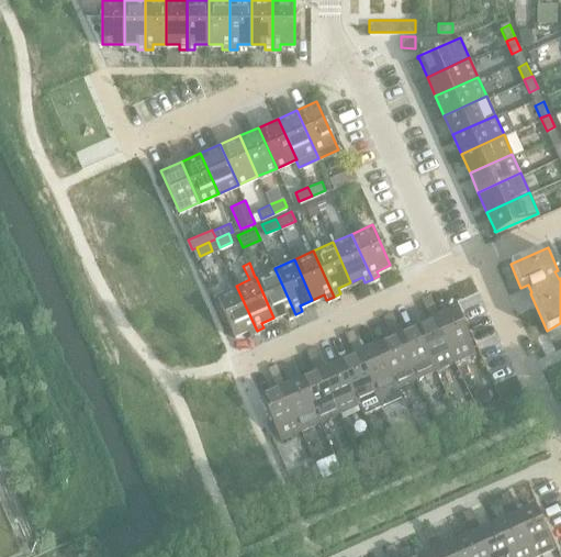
[(256,277),(273,318),(285,312),(288,316),(295,314),(275,268),(256,277)]
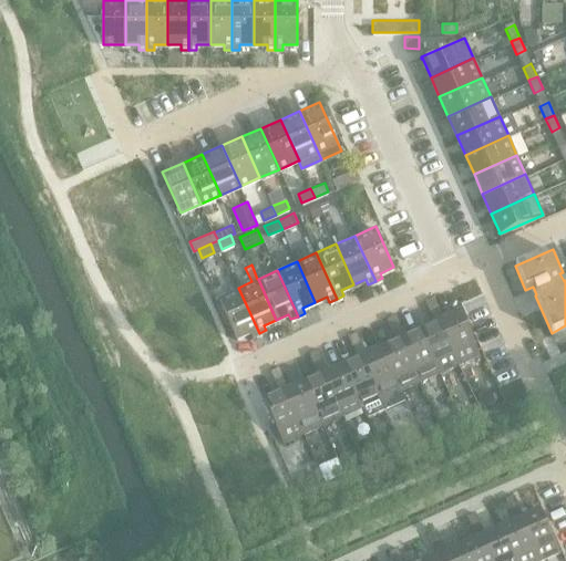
[(259,333),(238,288),(218,297),(236,338),(249,331),(251,336),(259,333)]
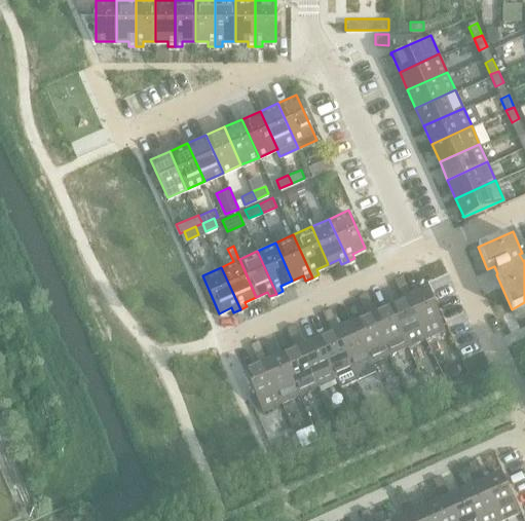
[(395,277),(399,288),(407,285),(402,274),(395,277)]
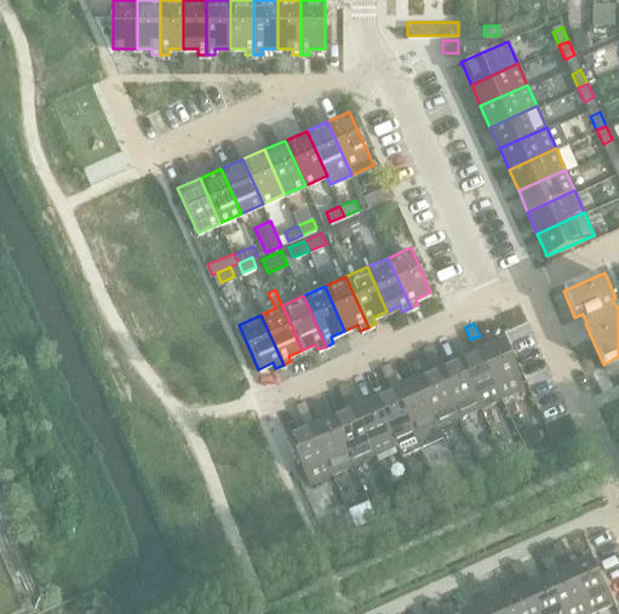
[(480,336),(470,339),(475,351),(481,349),(502,396),(523,386),(503,338),(500,339),(502,340),(485,346),(480,336)]
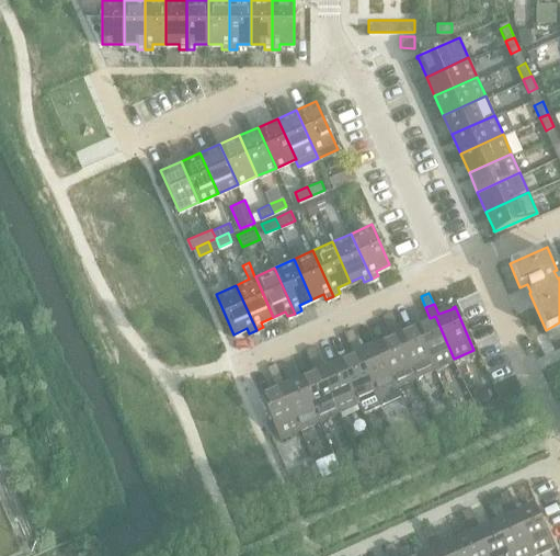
[(383,314),(387,325),(396,320),(390,309),(383,314)]
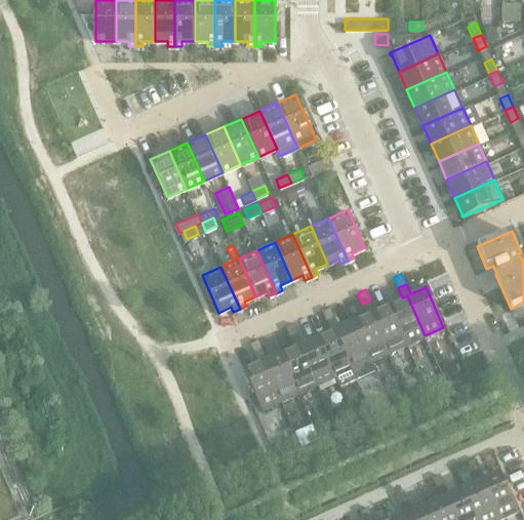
[(402,297),(388,304),(406,344),(425,335),(407,295),(402,297)]
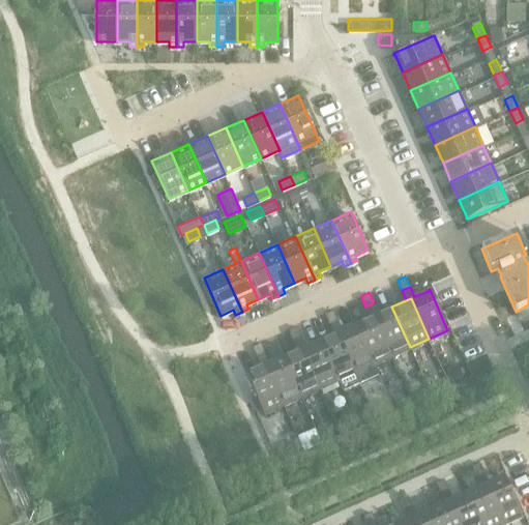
[(365,307),(370,317),(374,315),(392,355),(410,347),(391,307),(378,313),(374,302),(365,307)]
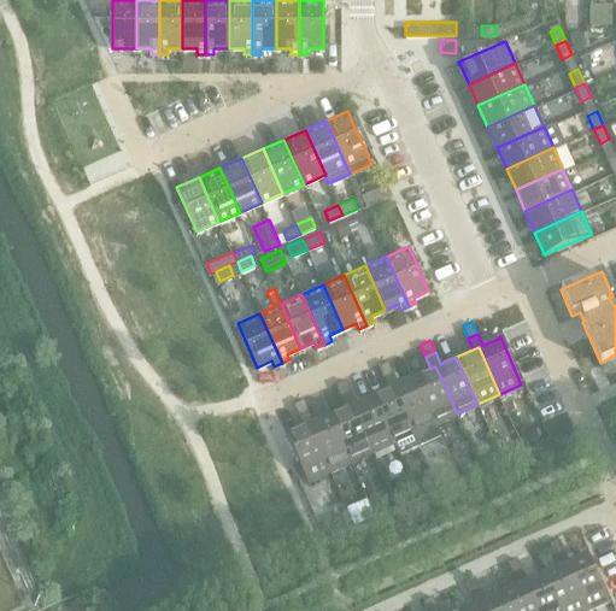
[(377,363),(383,376),(393,371),(388,359),(377,363)]
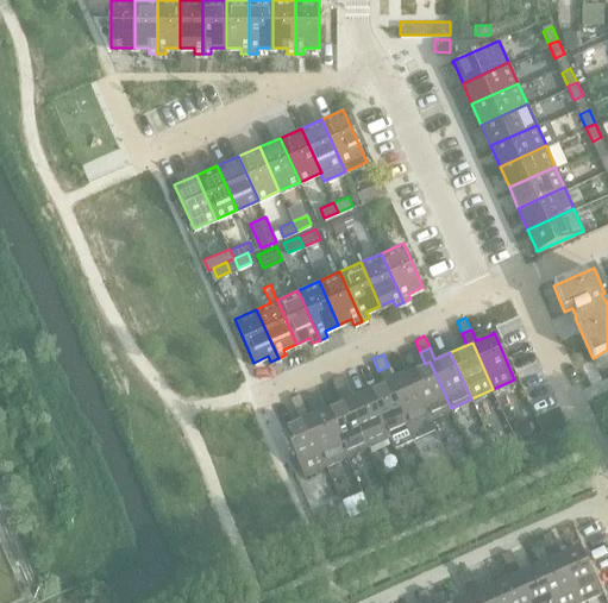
[(409,371),(430,416),(451,408),(430,362),(425,364),(409,371)]
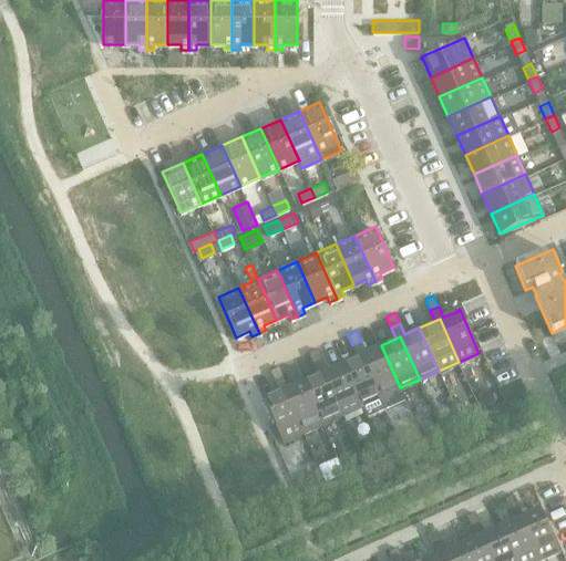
[(366,352),(361,341),(352,345),(357,355),(361,354),(380,396),(381,396),(400,387),(381,345),(366,352)]
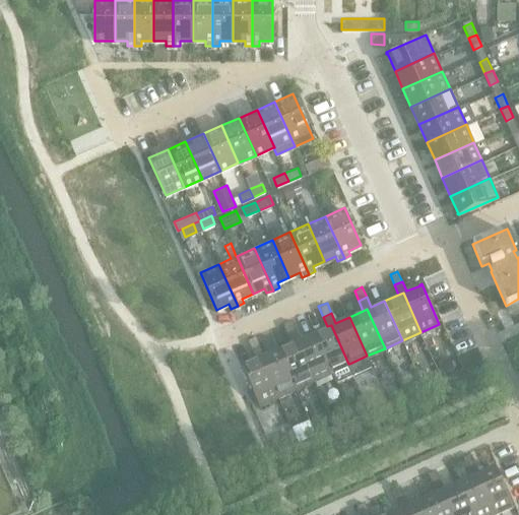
[(282,322),(287,332),(296,329),(290,319),(282,322)]
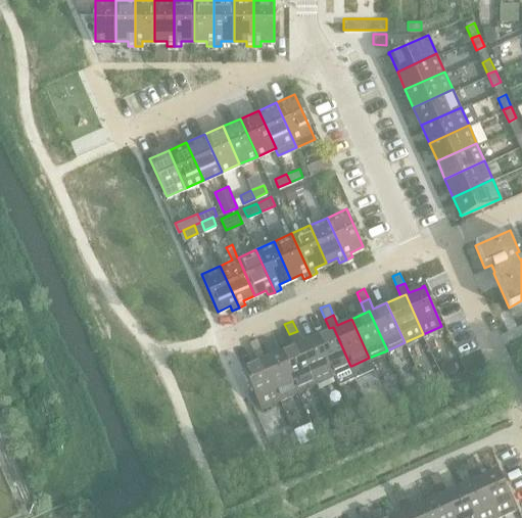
[(316,334),(333,374),(334,374),(338,384),(356,377),(351,366),(350,366),(333,327),(329,328),(316,334)]
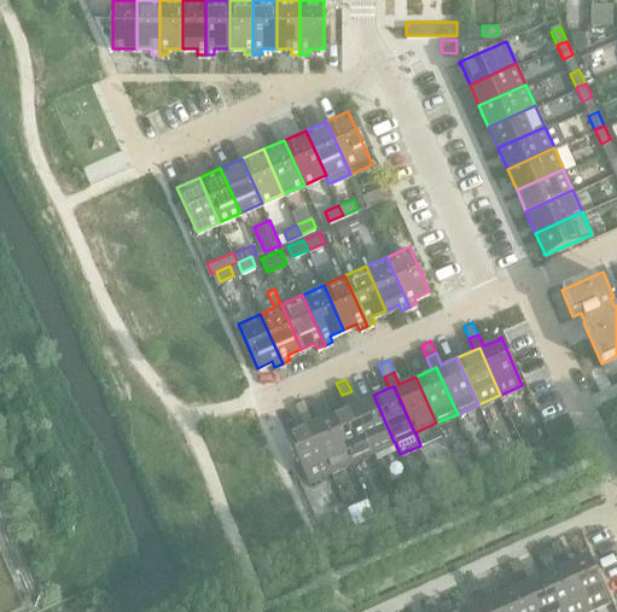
[(351,404),(373,452),(394,442),(373,395),(356,402),(351,391),(342,395),(347,407),(351,404)]
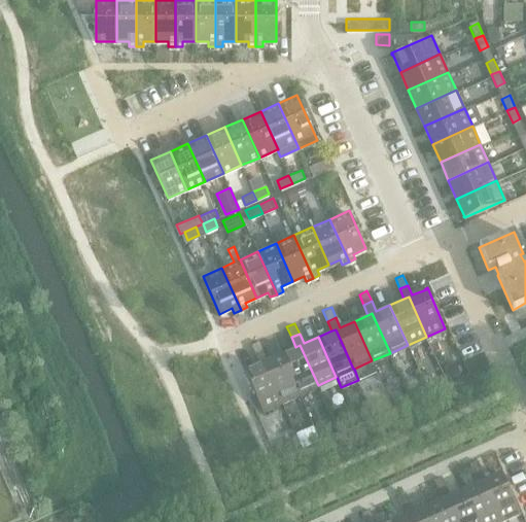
[(250,343),(255,353),(263,349),(258,339),(250,343)]
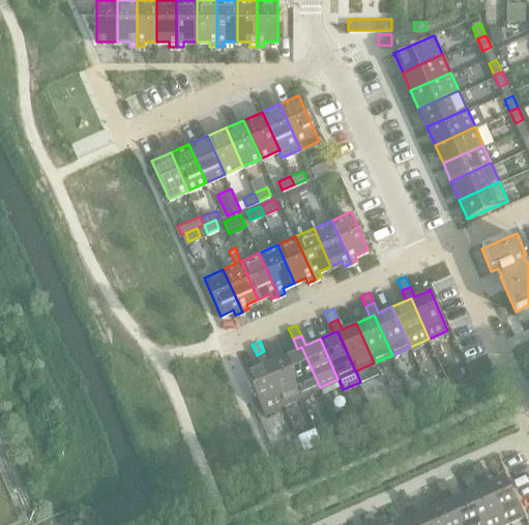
[(301,347),(297,349),(284,355),(301,396),(320,387),(301,347)]
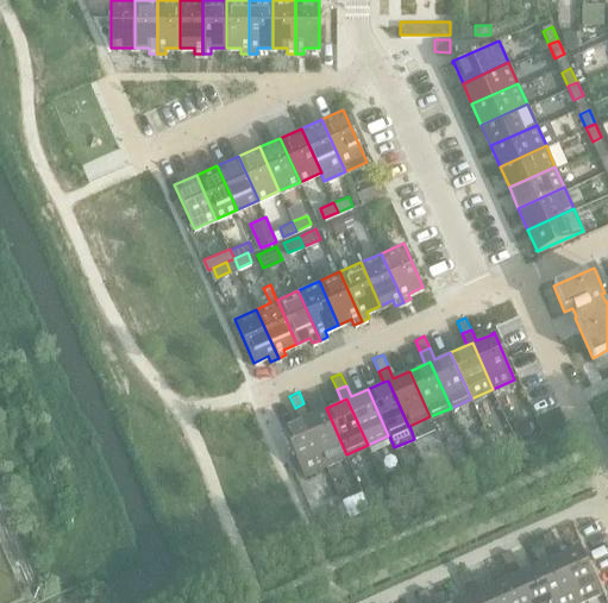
[(305,418),(325,464),(346,454),(326,408),(309,415),(304,403),(295,408),(300,420),(305,418)]
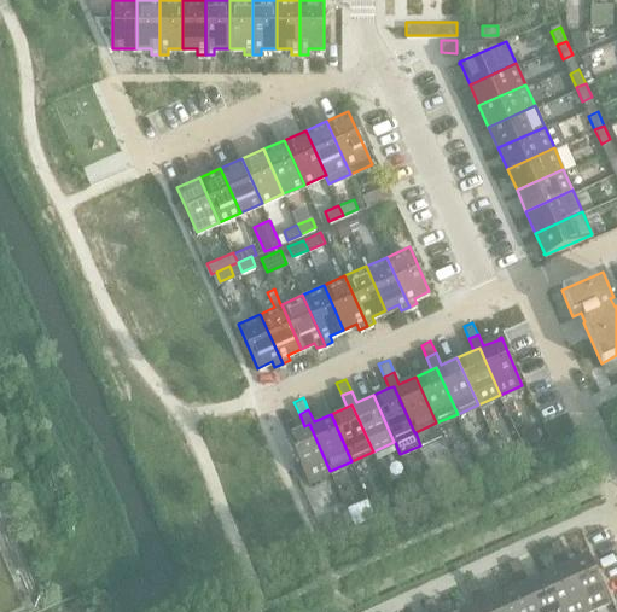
[(309,424),(304,426),(289,433),(287,432),(286,433),(307,481),(330,471),(309,424)]
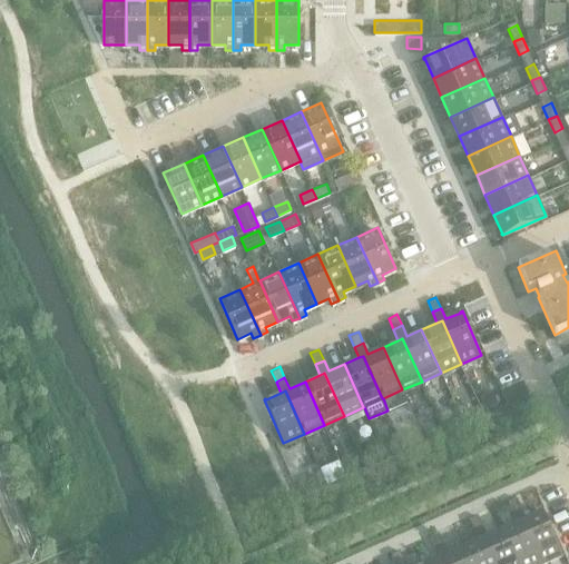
[(508,500),(512,511),(521,506),(517,495),(508,500)]
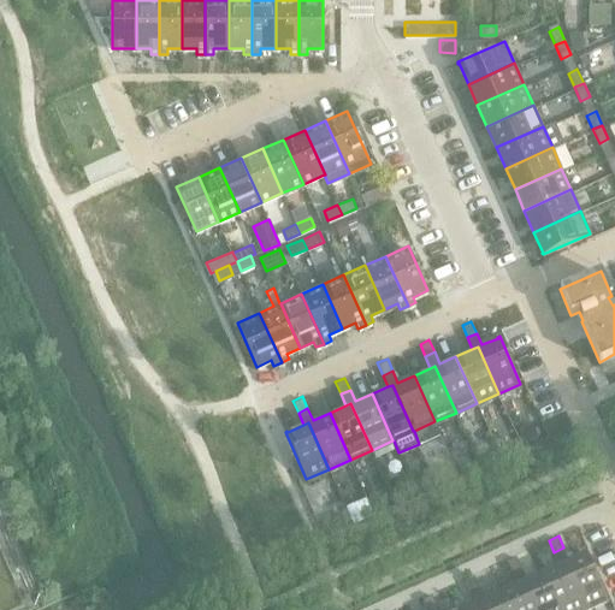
[(563,562),(585,609),(607,598),(586,551),(584,551),(585,552),(568,560),(563,548),(554,552),(559,563),(563,562)]
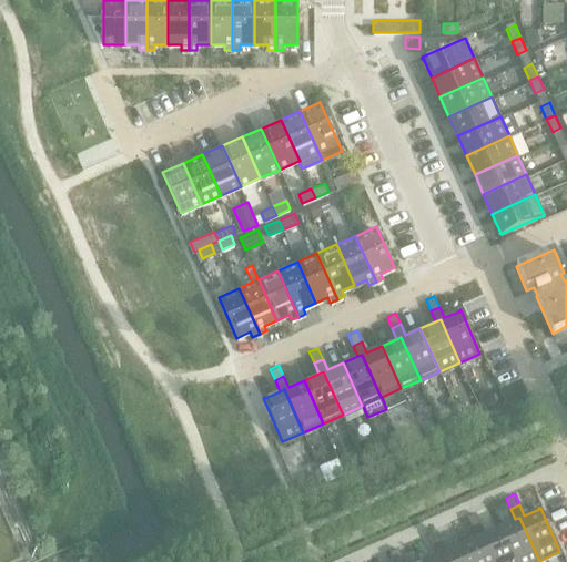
[(467,514),(472,525),(481,522),(476,511),(467,514)]
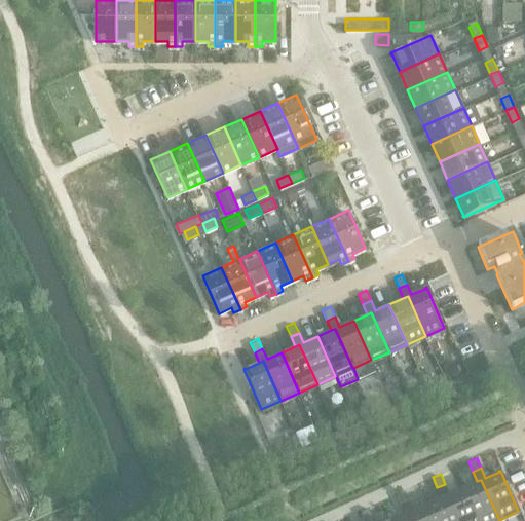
[(481,480),(477,481),(463,487),(478,520),(495,520),(499,520),(481,480)]
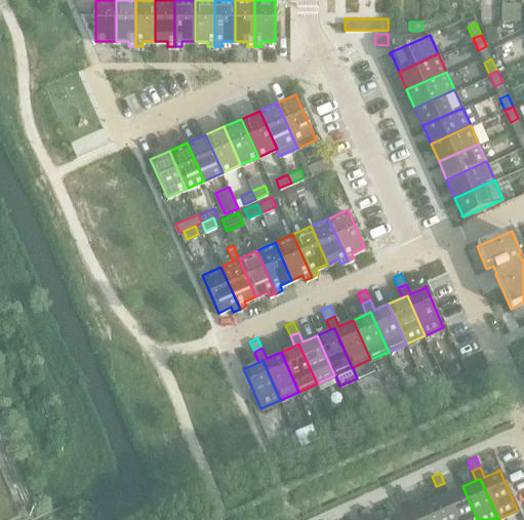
[(444,494),(455,519),(477,519),(462,486),(448,493),(444,483),(436,486),(440,496),(444,494)]
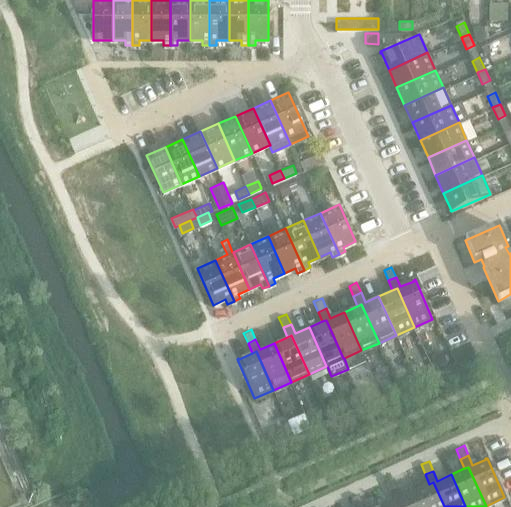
[(386,480),(390,490),(398,487),(393,476),(386,480)]
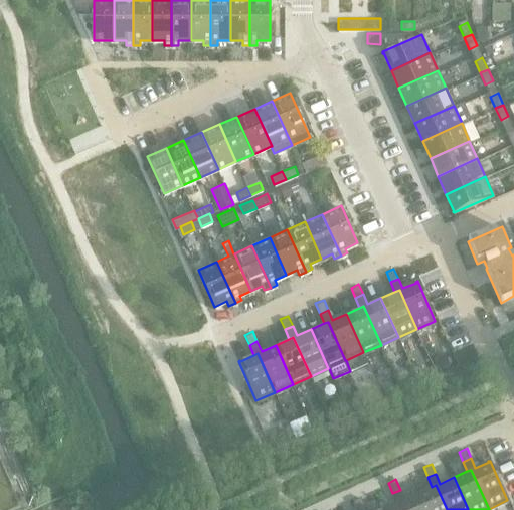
[(418,493),(425,509),(447,509),(436,485),(432,487),(418,493)]
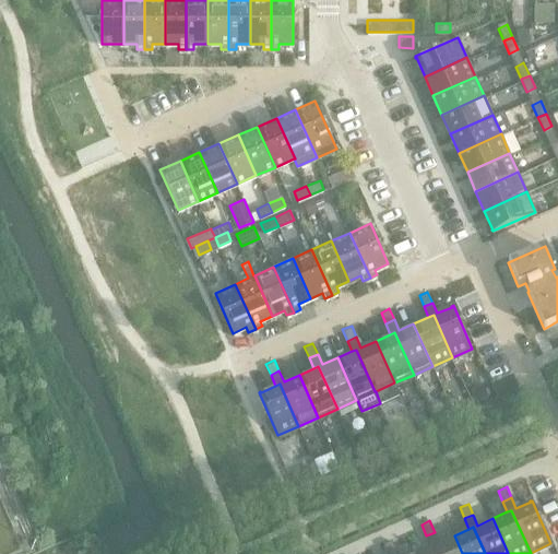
[(439,542),(435,532),(426,535),(430,546),(436,544),(439,553),(462,553),(454,535),(439,542)]
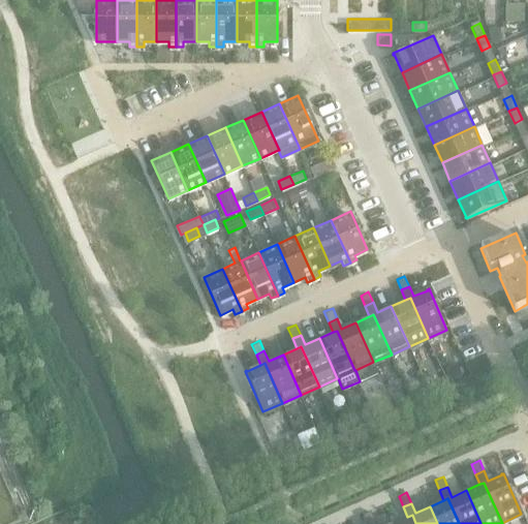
[(362,513),(367,523),(375,519),(370,509),(362,513)]
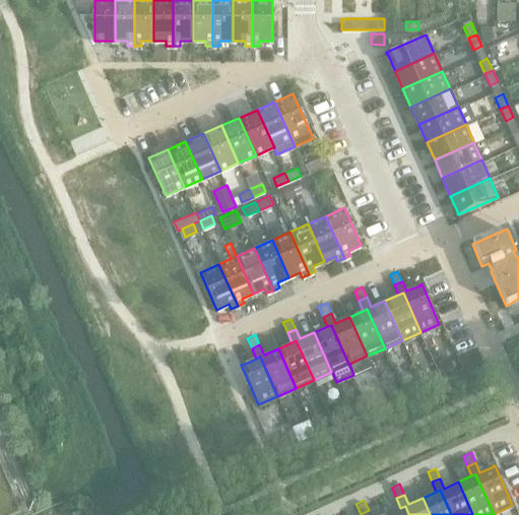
[(400,508),(387,514),(408,514),(405,506),(400,508)]
